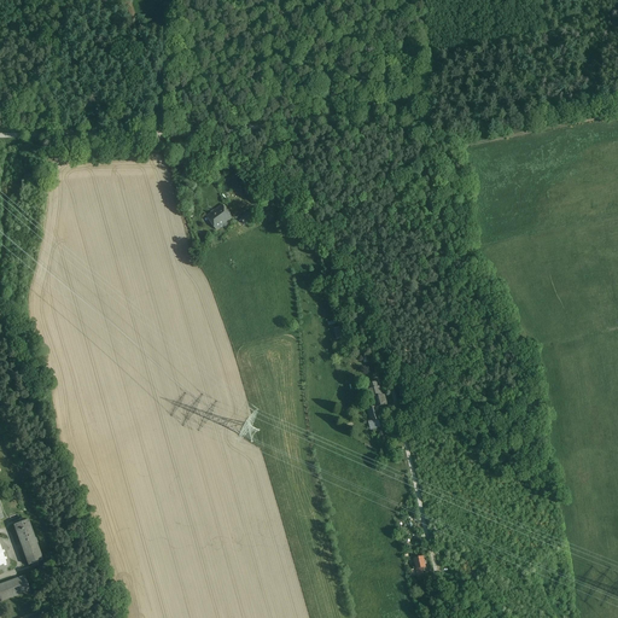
[(223,205),(208,216),(217,229),(232,219),(223,205)]
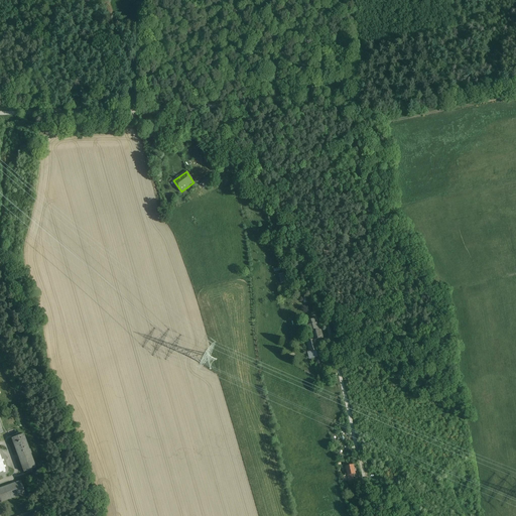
[(212,175),(202,182),(205,187),(215,179),(212,175)]
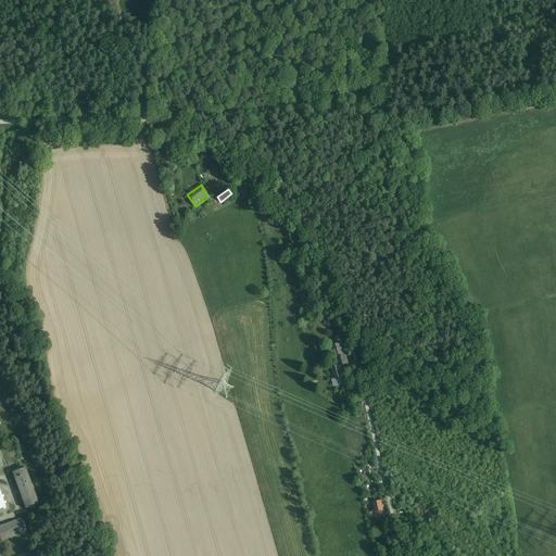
[(305,294),(301,295),(303,305),(308,304),(311,304),(310,294),(305,294)]
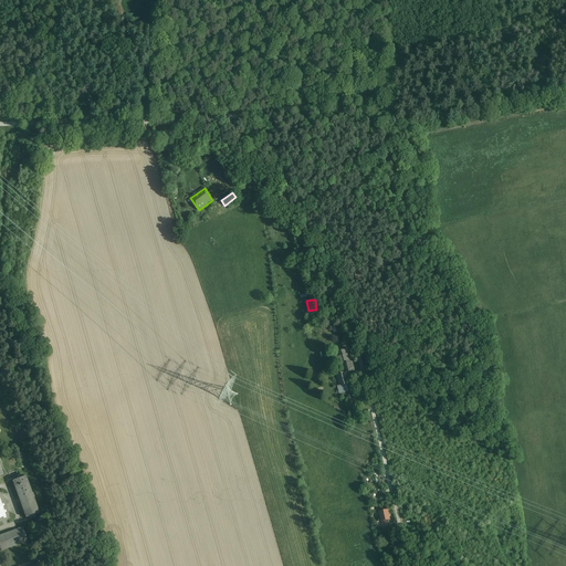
[(347,349),(336,353),(339,365),(342,365),(344,374),(345,373),(354,370),(352,362),(350,362),(347,349)]
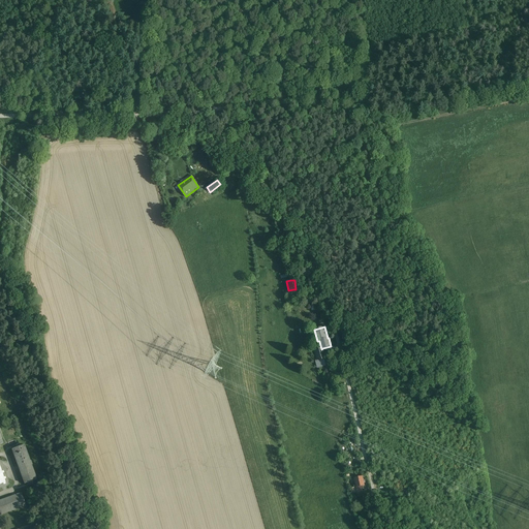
[(321,349),(315,350),(318,361),(325,359),(322,348),(321,349)]
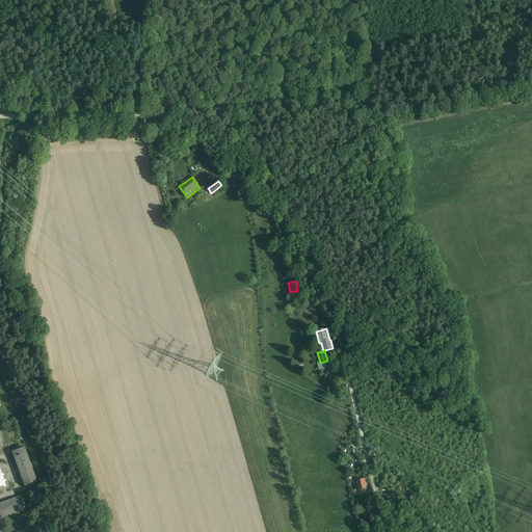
[(25,447),(12,451),(25,486),(37,481),(25,447)]
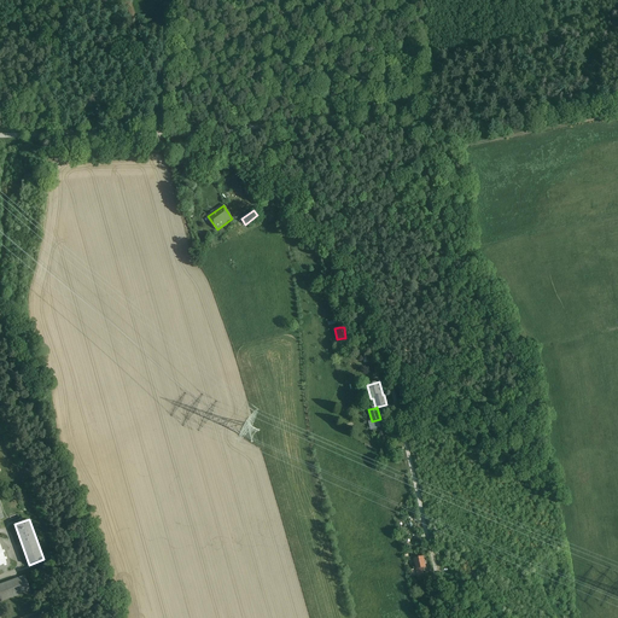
[(424,557),(414,558),(417,570),(426,567),(424,557)]
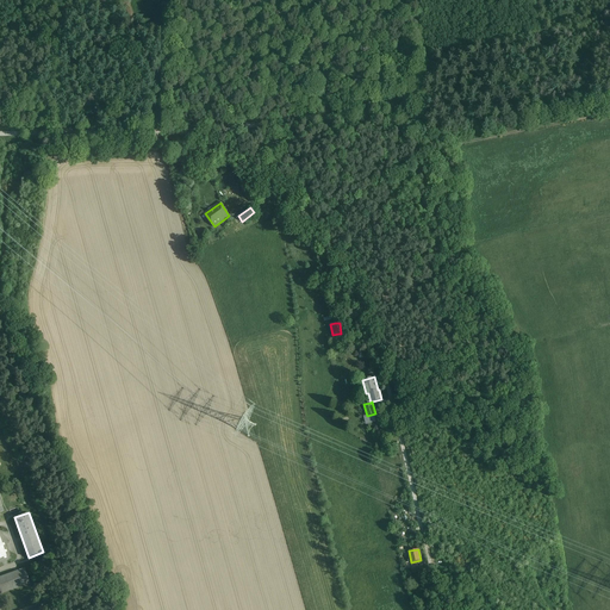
[(24,568),(0,576),(0,590),(1,593),(30,584),(24,568)]
